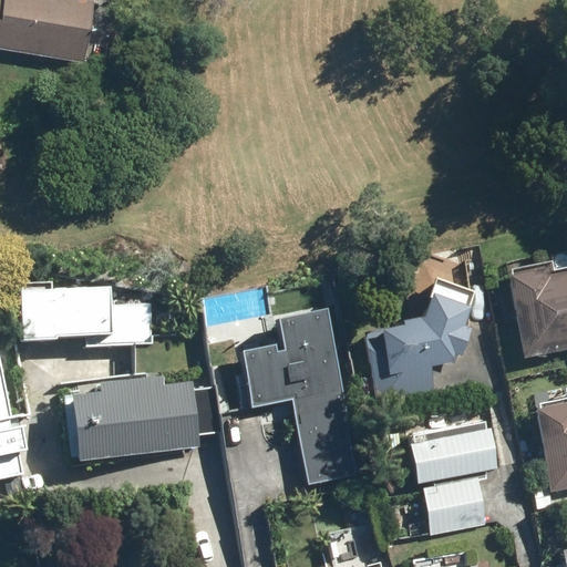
[(0,0),(0,51),(76,63),(85,4),(58,0),(0,0)]
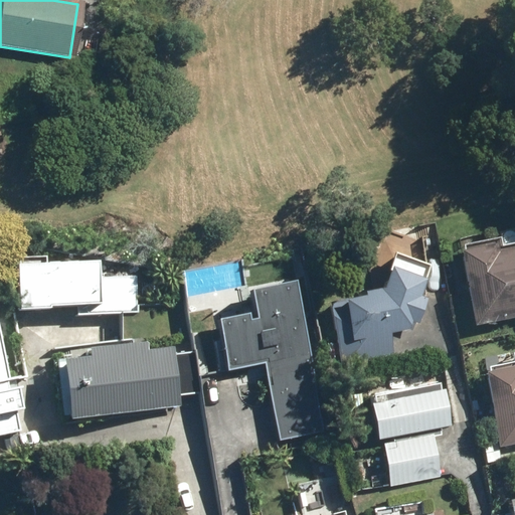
[(490,241),(453,249),(471,328),(514,317),(514,248),(493,253),(490,241)]
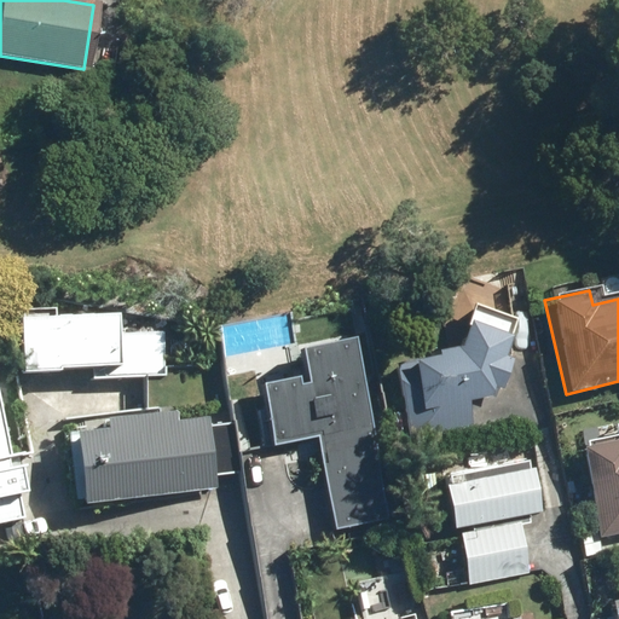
[(449,350),(389,362),(406,445),(469,432),(461,403),(486,399),(489,389),(495,393),(505,362),(499,358),(505,337),(462,322),(449,350)]
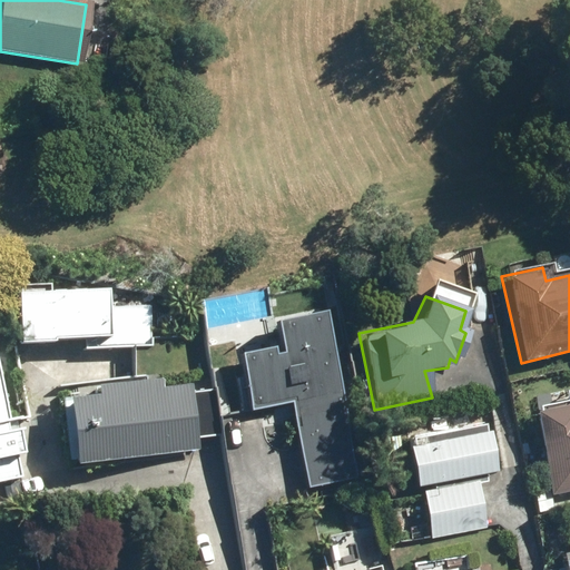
[(130,300),(20,297),(19,337),(129,340),(129,344),(170,345),(172,308),(130,307),(130,300)]
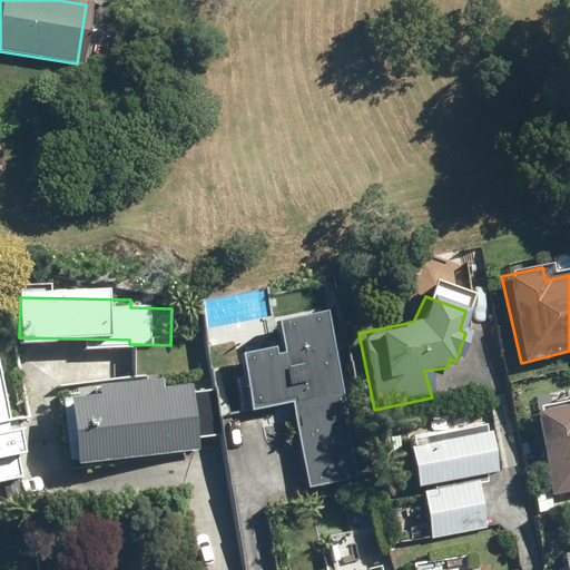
[(253,408),(290,400),(308,483),(362,472),(326,307),(287,315),(293,342),(241,353),(253,408)]
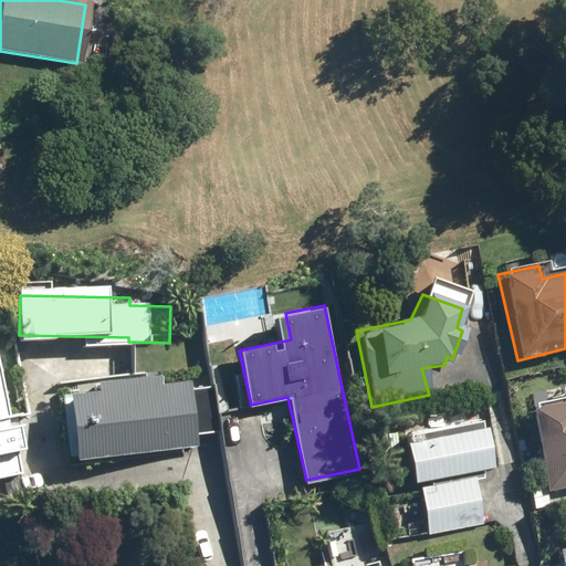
[(190,383),(63,397),(70,461),(191,448),(190,383)]
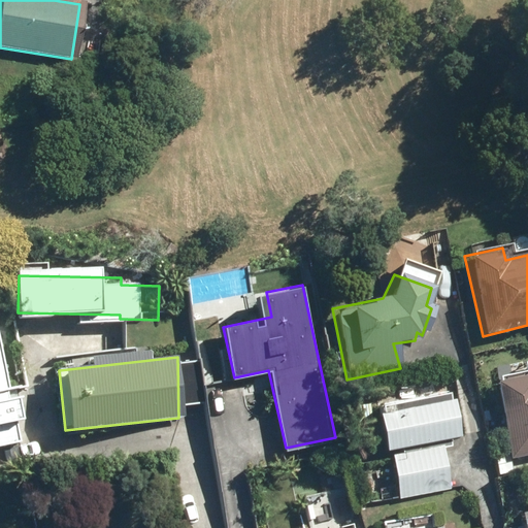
[(0,446),(18,442),(0,362),(0,446)]
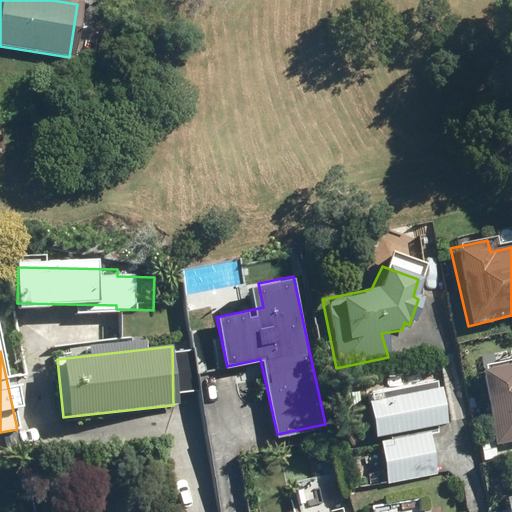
[(511,360),(477,369),(495,447),(511,442),(511,360)]
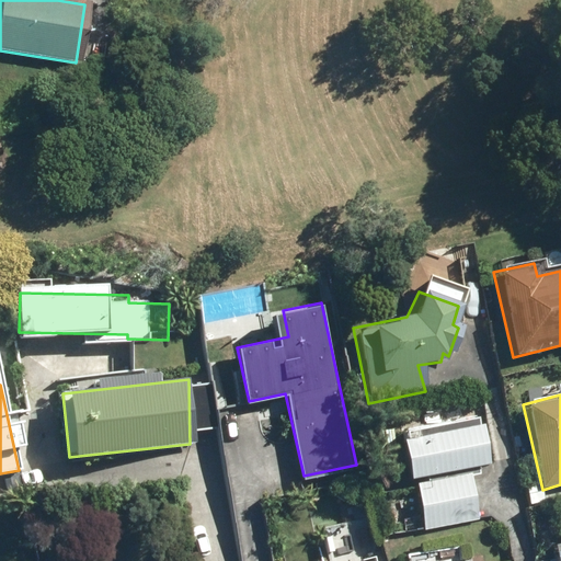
[(481,425),(402,441),(410,480),(489,465),(481,425)]
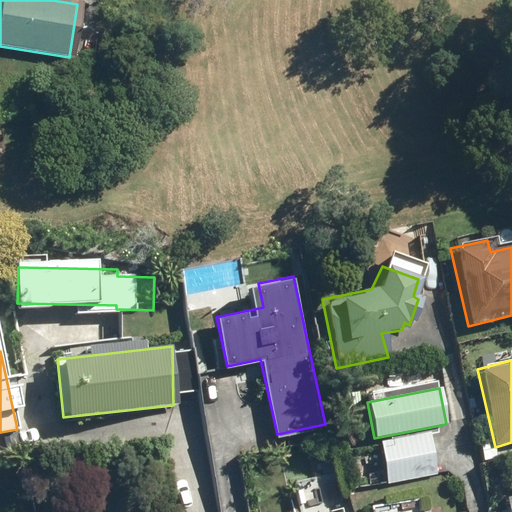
[(429,434),(379,444),(387,483),(436,473),(429,434)]
